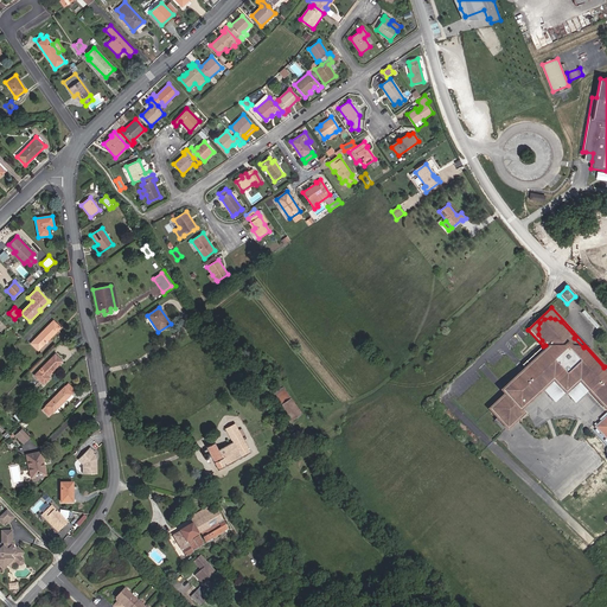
[(599,325),(583,308),(581,311),(596,326),(599,325)]
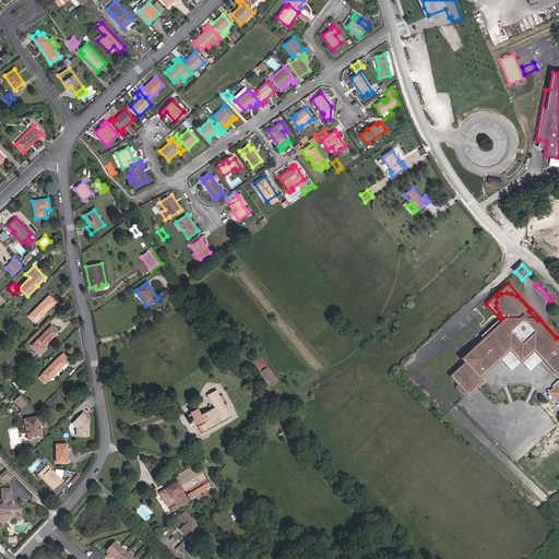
[(499,359),(508,351),(509,348),(510,349),(512,351),(513,349),(520,345),(528,354),(533,359),(537,356),(543,361),(557,377),(558,375),(558,341),(556,339),(538,319),(537,320),(528,311),(530,310),(516,296),(511,294),(507,293),(501,294),(497,297),(496,302),(496,308),(499,313),(502,318),(500,319),(482,336),(484,339),(464,357),(472,364),(467,367),(464,364),(450,377),(467,395),(484,381),(480,377),(499,359)]
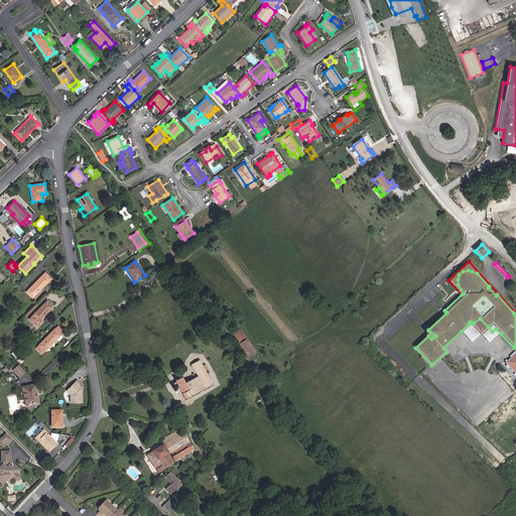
[(26,291),(32,298),(51,278),(45,272),(26,291)]
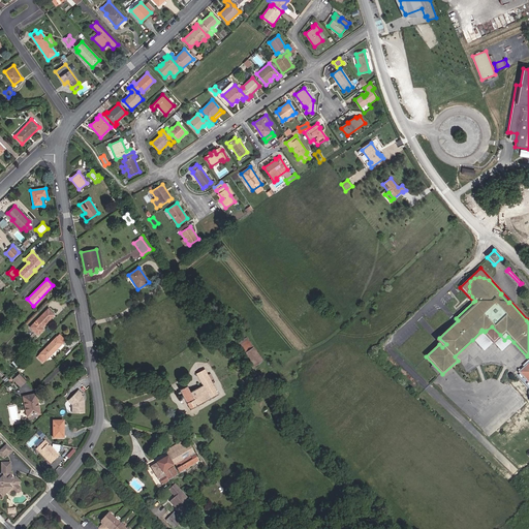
[(40,329),(45,324),(55,315),(48,308),(30,327),(38,335),(42,331),(40,329)]
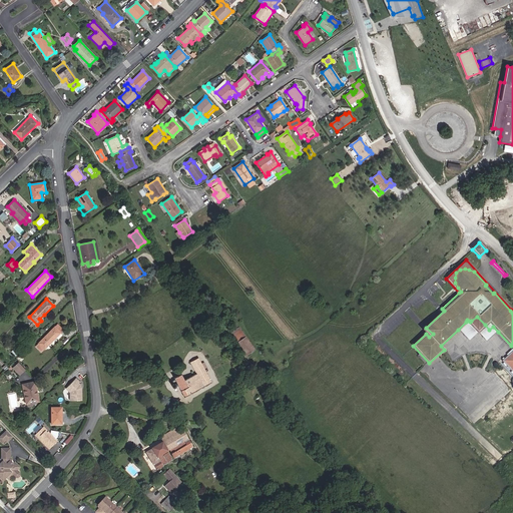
[(466,322),(471,328),(473,326),(476,329),(480,326),(481,328),(485,325),(477,317),(471,321),(470,322),(468,321),(467,320),(466,322)]
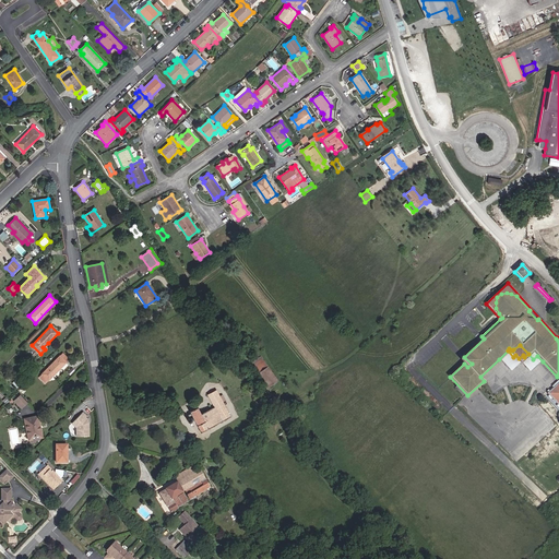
[(508,351),(499,359),(510,370),(519,363),(513,357),(508,351)]
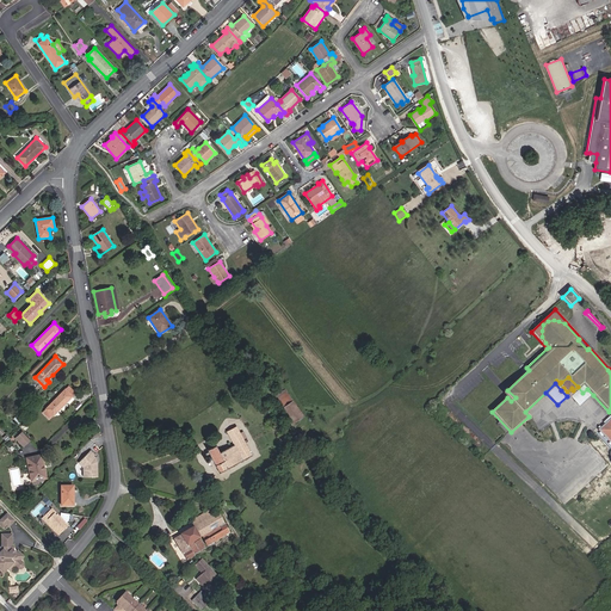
[(42,413),(49,420),(73,396),(73,395),(75,393),(68,386),(66,389),(66,388),(45,408),(45,409),(42,413)]
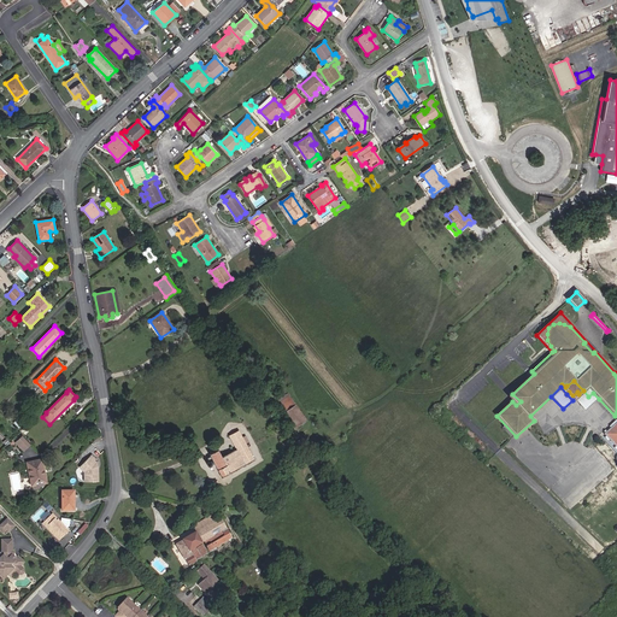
[(579,394),(573,400),(583,412),(599,399),(593,393),(588,397),(583,391),(579,394)]
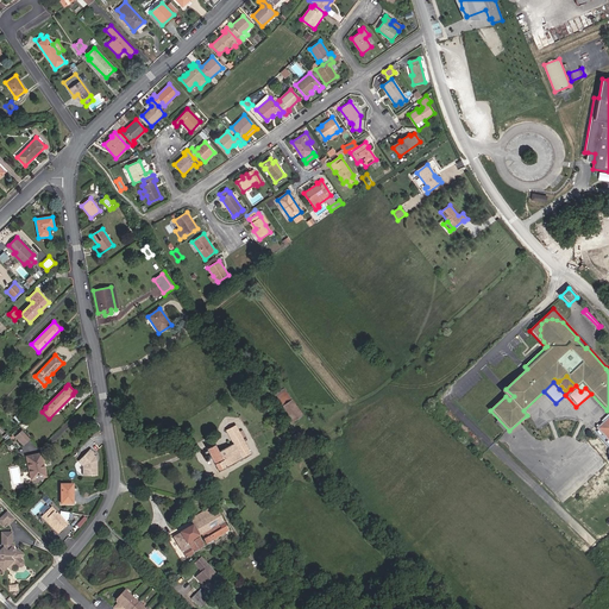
[(294,421),(302,414),(283,389),(275,395),(294,421)]
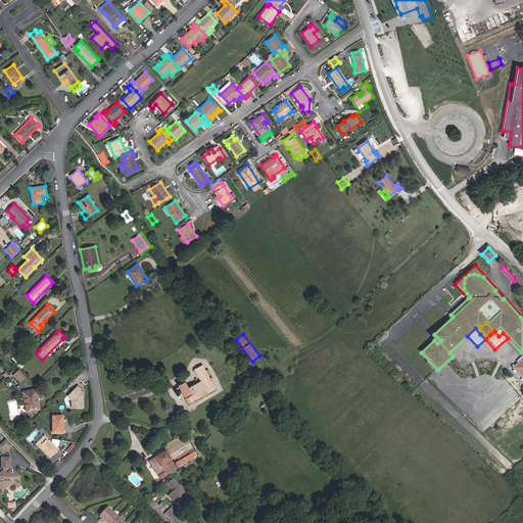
[(441,340),(434,334),(431,337),(434,340),(437,343),(441,340)]
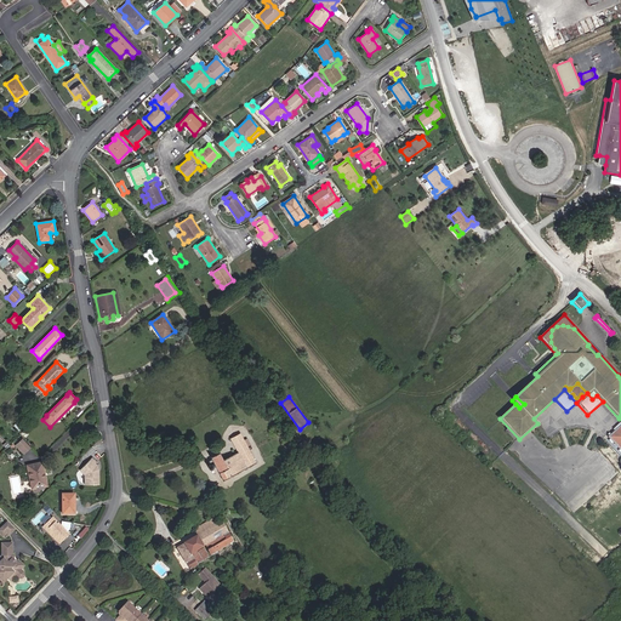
[(78,419),(84,412),(80,408),(73,414),(78,419)]
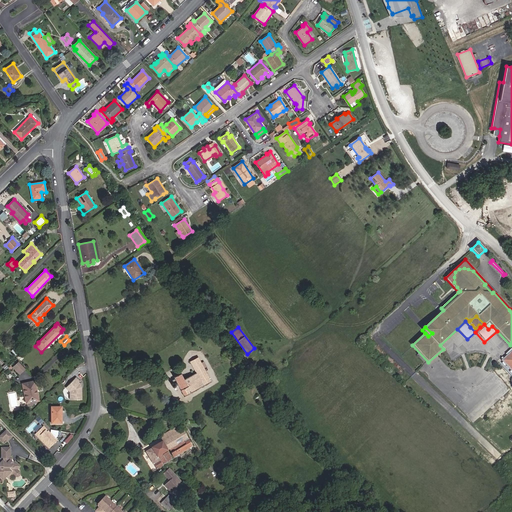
[(511,349),(499,361),(511,374),(511,349)]
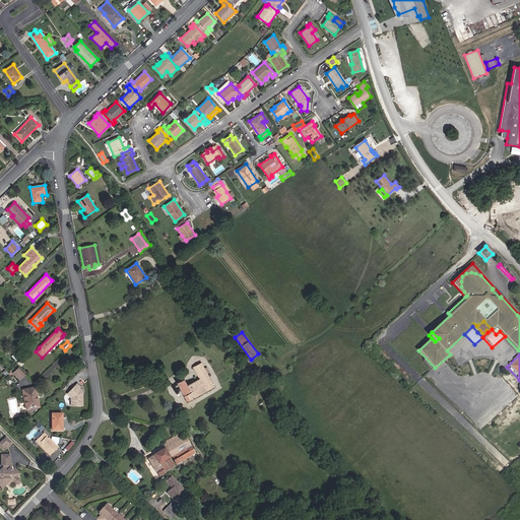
[(187,402),(214,387),(207,374),(210,373),(207,367),(204,369),(201,363),(193,368),(199,379),(187,385),(184,379),(177,383),(178,385),(175,386),(177,389),(175,390),(174,391),(175,392),(176,393),(181,391),(187,402)]
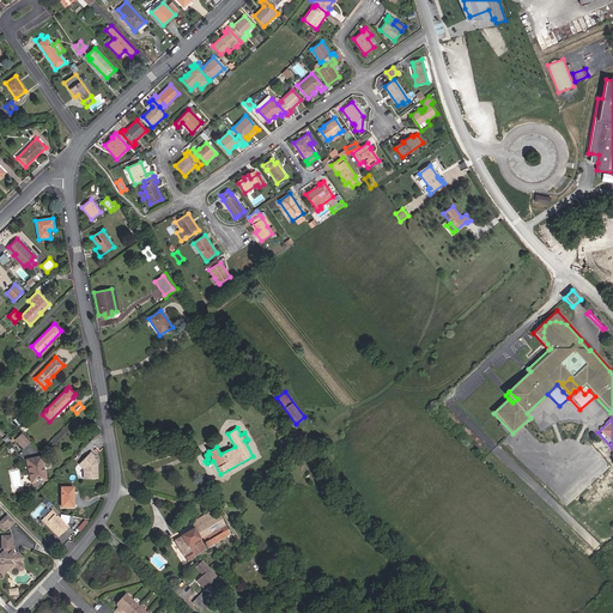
[(23,448),(30,442),(22,434),(16,439),(23,448)]
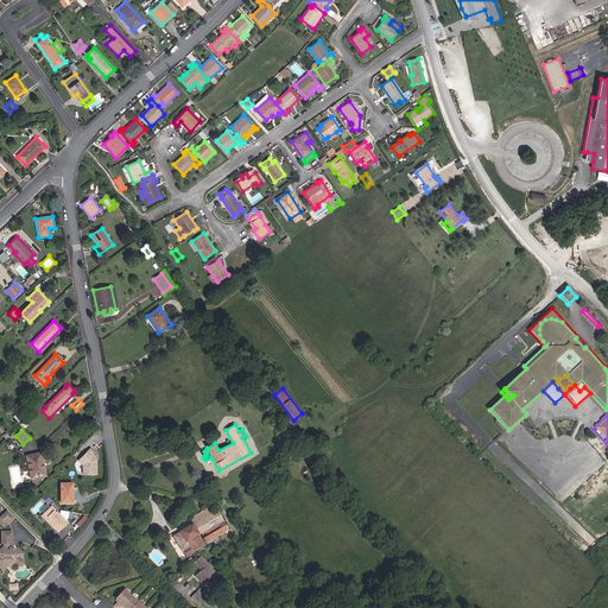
[(96,474),(96,461),(95,461),(95,458),(96,458),(96,456),(92,453),(93,450),(89,447),(77,460),(82,464),(83,474),(96,474)]
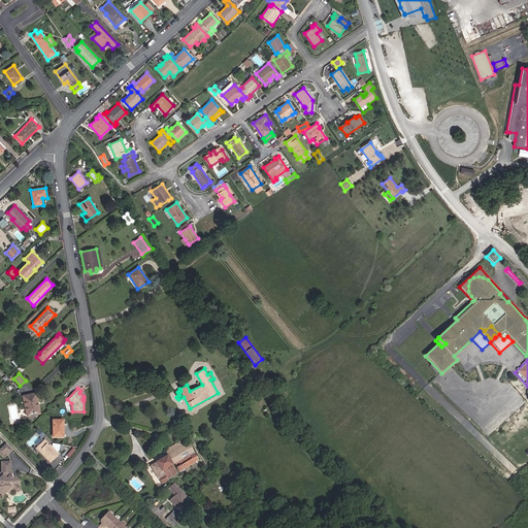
[(27,416),(40,414),(35,393),(23,395),(27,416)]
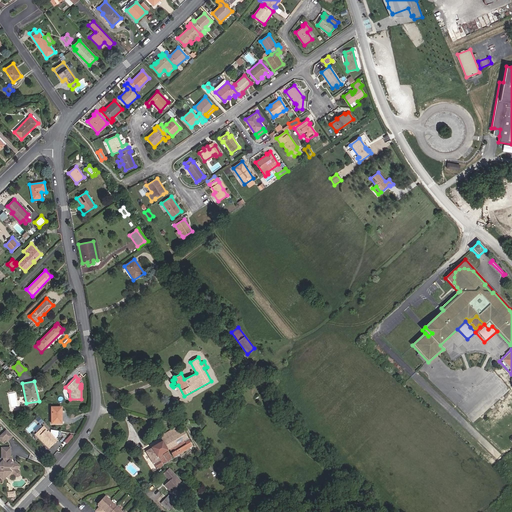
[(51,424),(61,424),(61,408),(51,408),(51,424)]
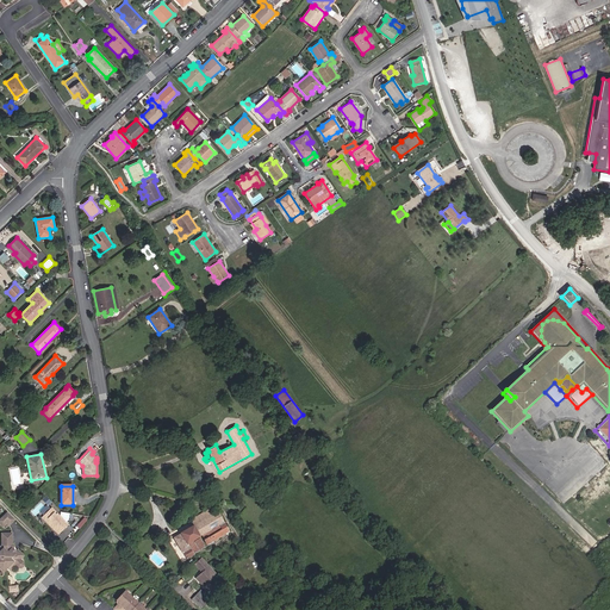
[(45,515),(43,517),(47,521),(55,529),(58,533),(66,526),(64,523),(67,521),(68,514),(60,512),(60,516),(58,517),(50,509),(45,515)]
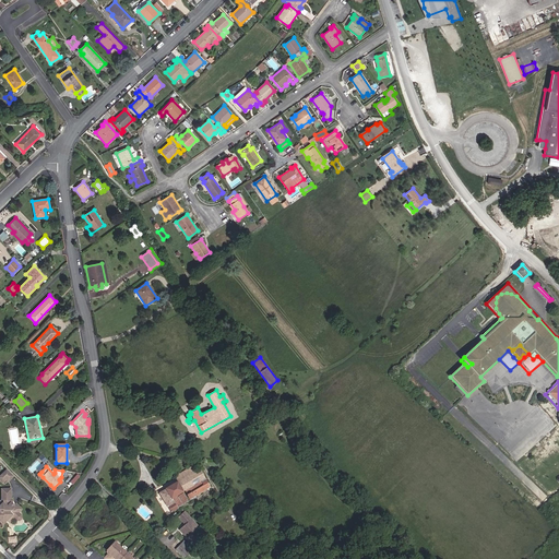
[(200,482),(205,478),(200,470),(195,472),(192,466),(174,477),(177,483),(166,489),(159,494),(171,513),(178,509),(177,508),(171,498),(182,491),(185,490),(200,482)]
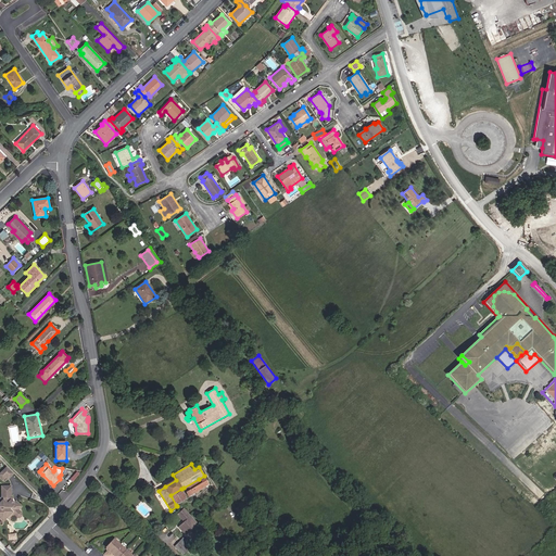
[(8,479),(13,474),(7,467),(0,472),(0,478),(2,480),(5,477),(8,479)]
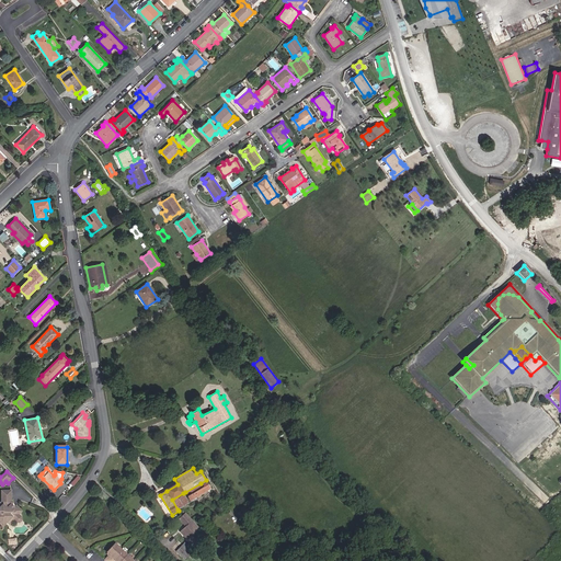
[(73,488),(81,479),(78,477),(71,485),(73,488)]
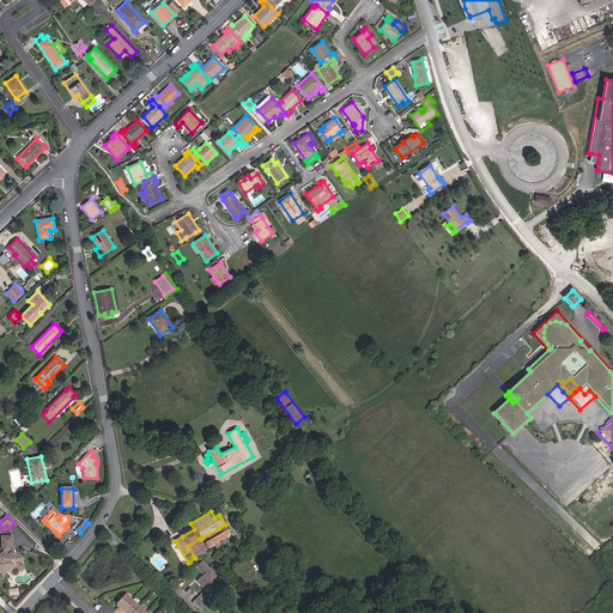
[(208,548),(230,535),(226,527),(220,529),(219,528),(202,538),(208,548)]
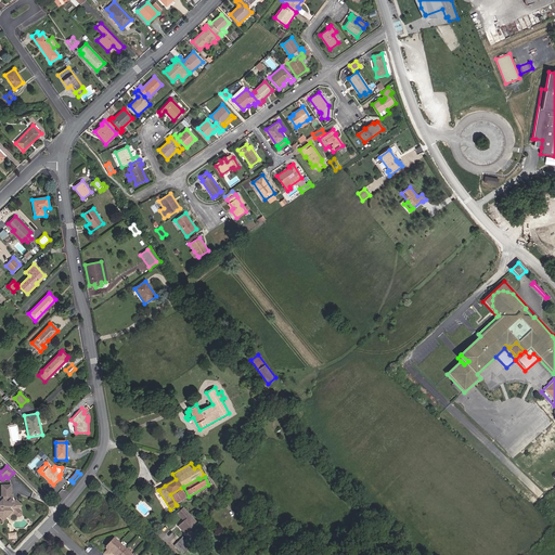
[(11,486),(2,486),(2,497),(4,499),(1,502),(0,502),(0,517),(4,514),(7,517),(12,512),(13,514),(18,510),(22,506),(17,503),(15,503),(14,504),(11,501),(12,500),(12,497),(11,486)]
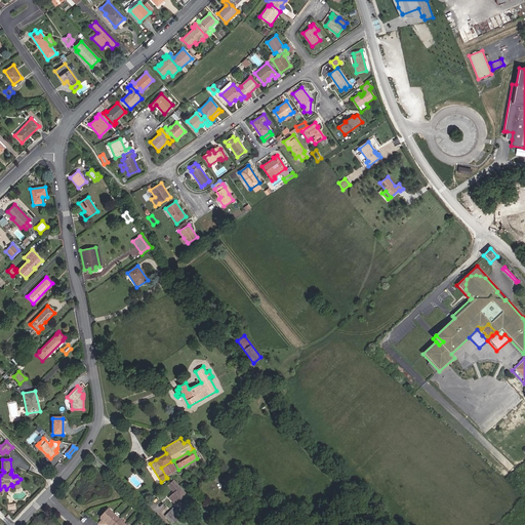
[(114,467),(116,470),(122,463),(119,460),(114,467)]
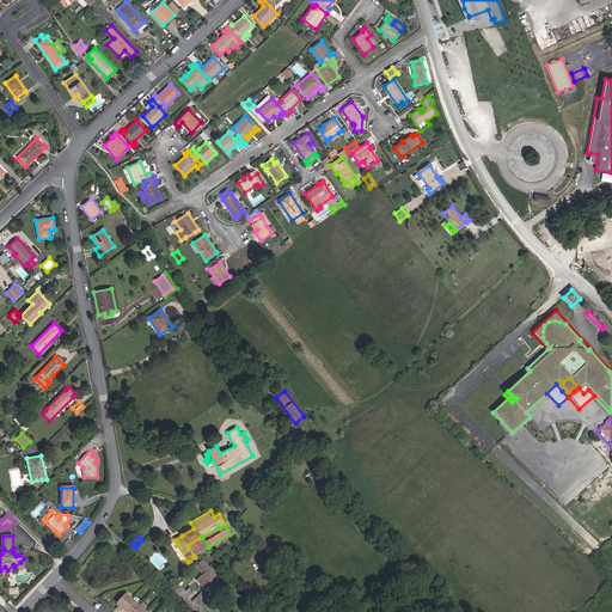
[(194,556),(206,549),(200,538),(188,545),(194,556)]
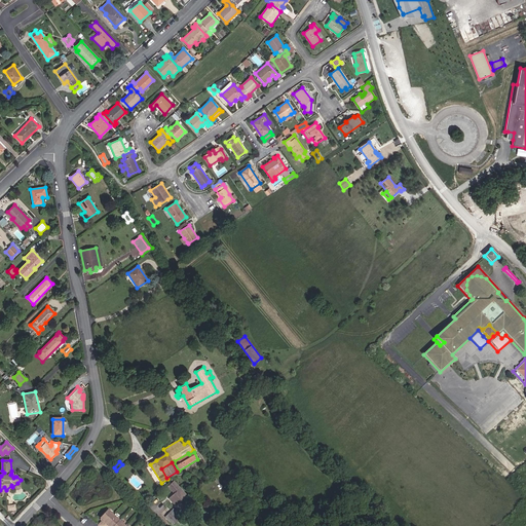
[(246,500),(250,497),(227,476),(222,482),(239,498),(241,496),(246,500)]
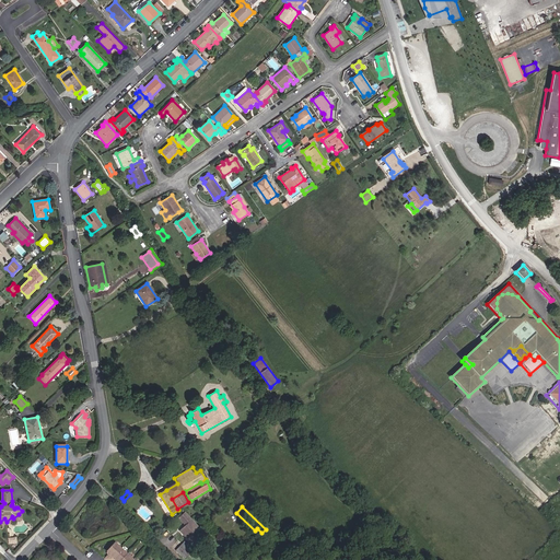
[(200,531),(185,513),(182,515),(178,518),(186,526),(187,525),(188,526),(182,533),(188,541),(200,531)]
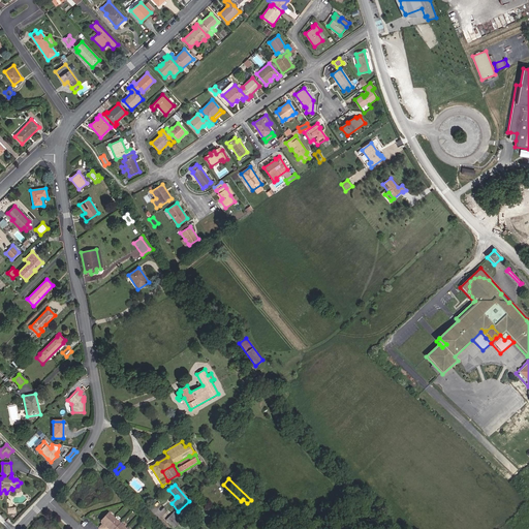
[(131,528),(111,510),(103,519),(106,521),(101,526),(104,528),(111,528),(113,527),(115,528),(131,528)]
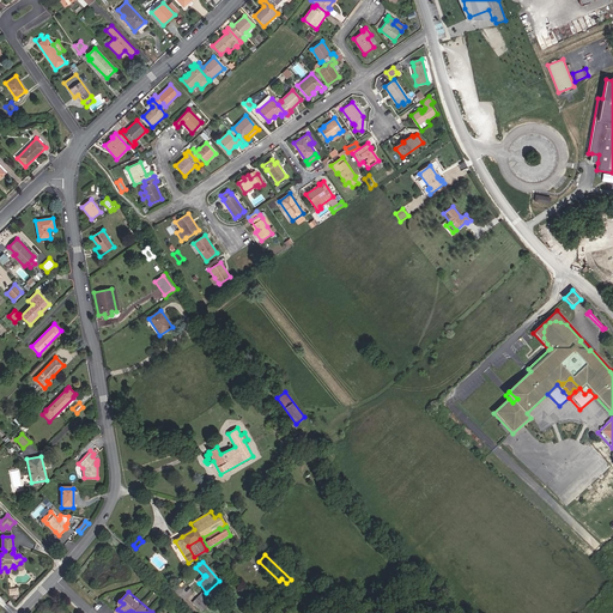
[(201,612),(208,605),(206,602),(208,600),(201,593),(192,602),(201,612)]
